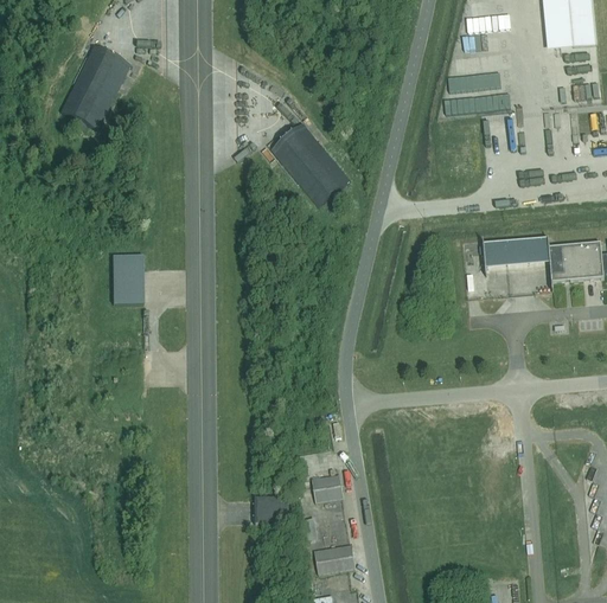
[(97,129),(117,89),(131,64),(93,45),(87,58),(85,61),(83,59),(82,63),(83,63),(61,110),(71,116),(68,123),(83,132),(87,123),(97,129)]
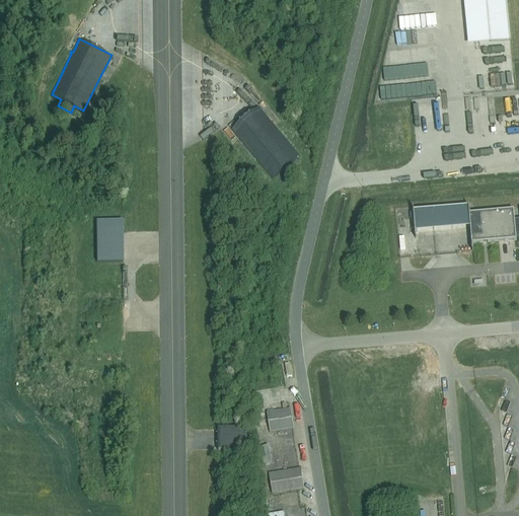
[(299,154),(275,125),(274,124),(260,105),(232,129),(234,132),(239,137),(239,138),(241,140),(239,141),(241,143),(242,142),(272,176),(280,170),(284,175),(295,166),(291,160),(299,154)]
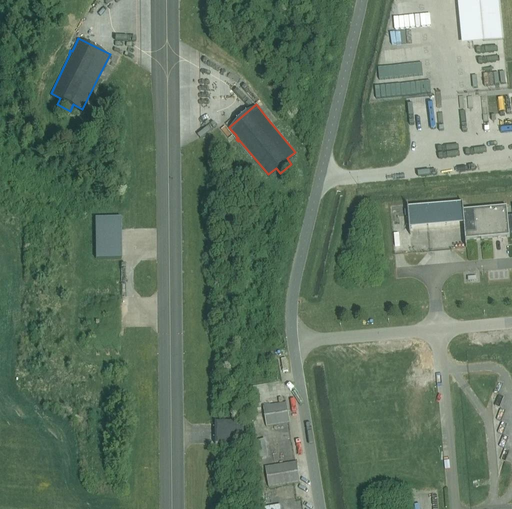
[(466,238),(507,235),(509,234),(509,231),(508,215),(507,205),(464,208),(463,201),(462,201),(408,206),(408,202),(407,202),(410,232),(411,232),(410,224),(464,219),(466,245),(467,245),(466,238)]
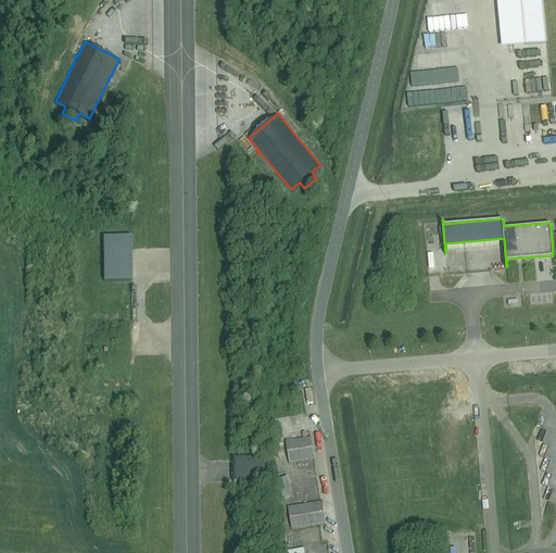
[(131,278),(130,246),(130,234),(103,234),(103,278),(131,278)]
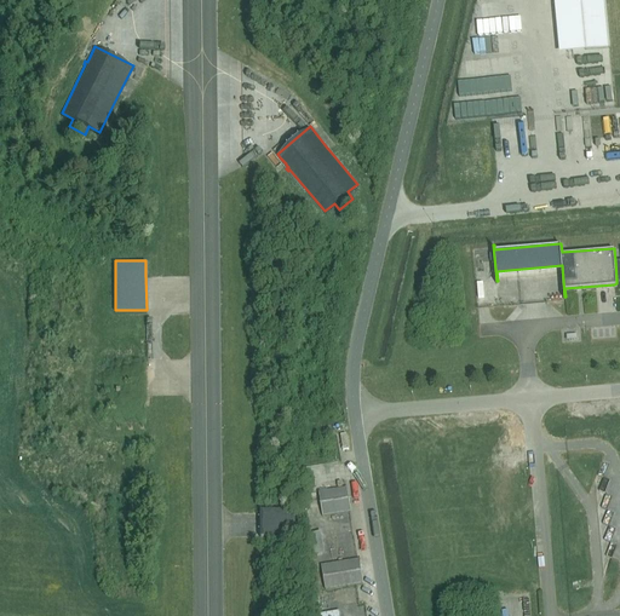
[(346,430),(339,431),(343,449),(349,448),(346,430)]
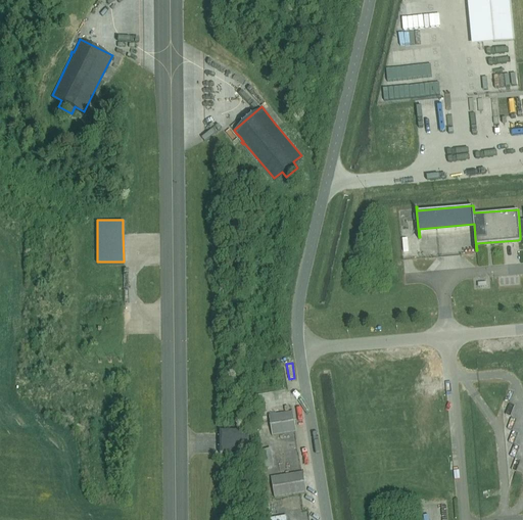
[(269,413),(272,434),(296,430),(293,409),(269,413)]
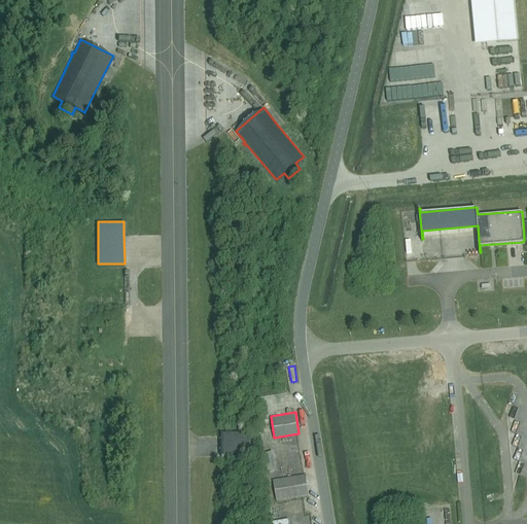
[(221,433),(221,454),(221,455),(222,455),(223,454),(230,454),(250,454),(250,432),(227,432),(223,432),(222,431),(221,431),(221,433)]
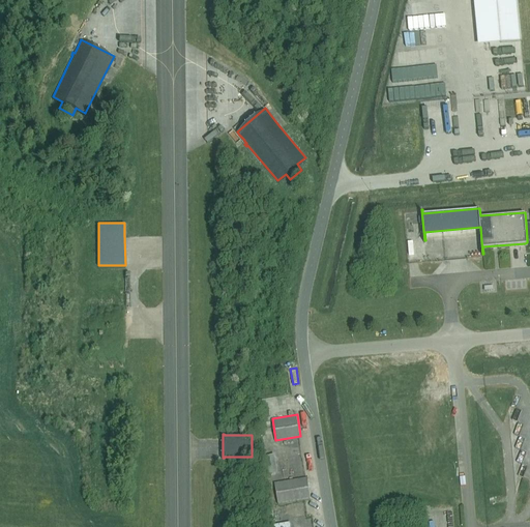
[(271,448),(268,448),(262,449),(265,468),(274,467),(271,448)]
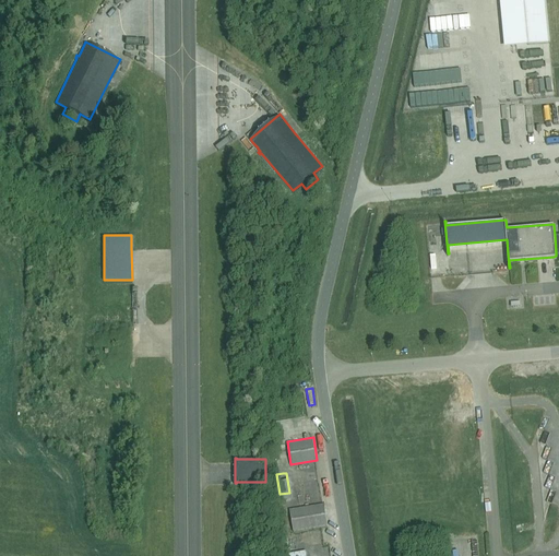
[(289,508),(293,530),(326,524),(323,503),(289,508)]
